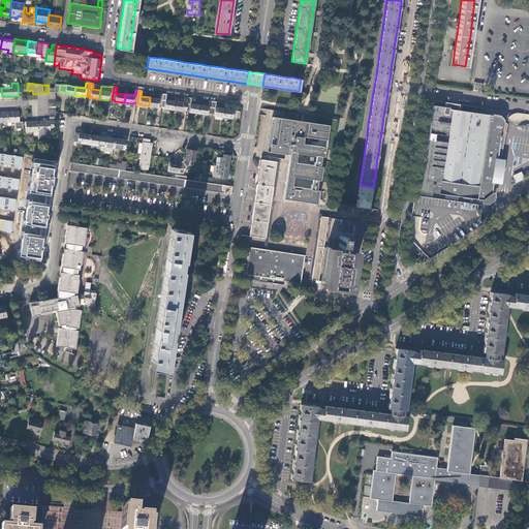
[(150,97),(149,105),(158,107),(158,106),(161,106),(163,94),(159,93),(159,99),(150,97)]
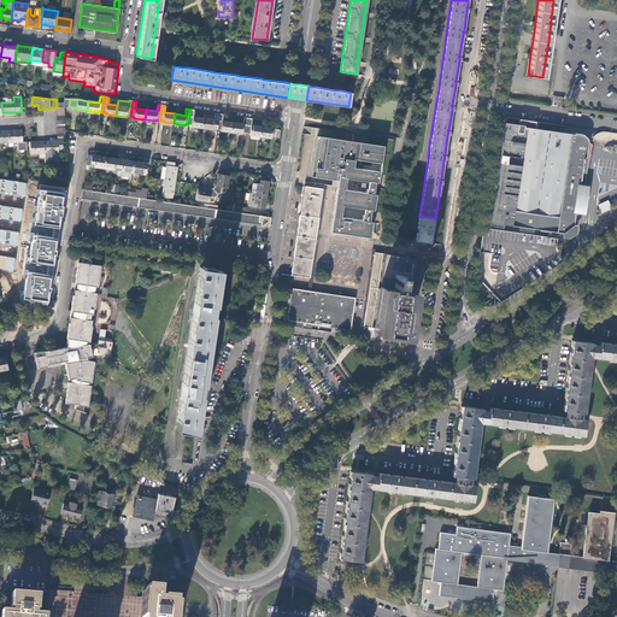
[(191,110),(188,124),(192,125),(192,127),(203,128),(204,118),(193,117),(194,110),(191,110)]
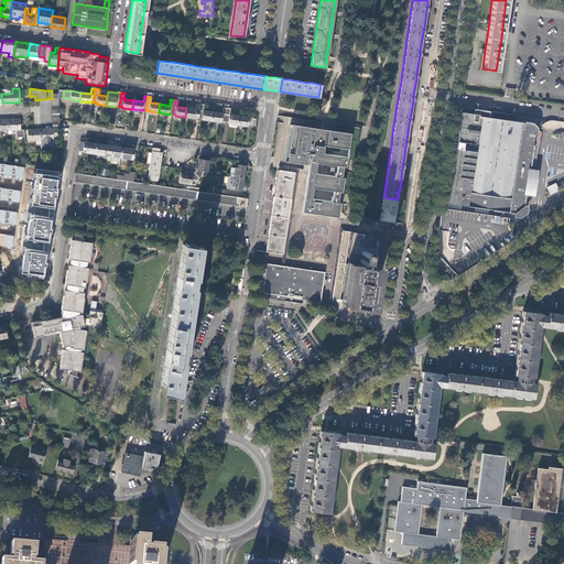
[(186,108),(185,117),(195,118),(195,117),(198,118),(201,105),(196,104),(196,106),(186,105),(186,108)]
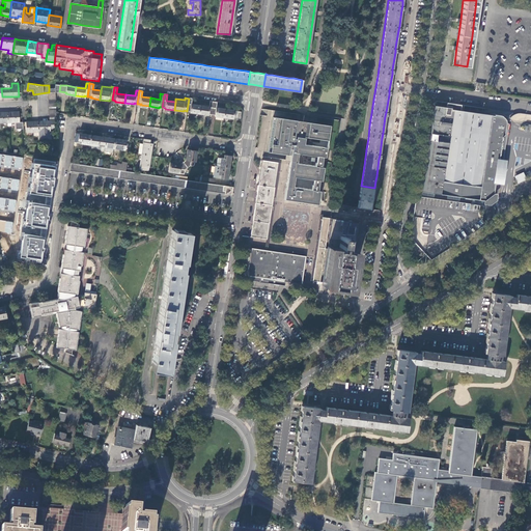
[(189,99),(187,111),(190,111),(190,112),(199,114),(200,106),(191,104),(192,99),(189,99)]
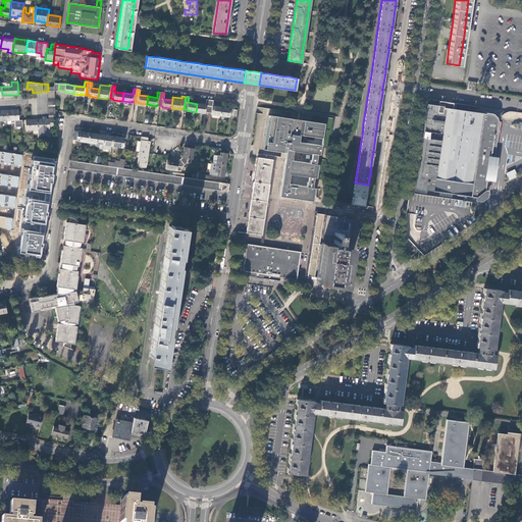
[(197,104),(196,112),(205,113),(205,112),(208,112),(210,100),(206,100),(206,105),(197,104)]
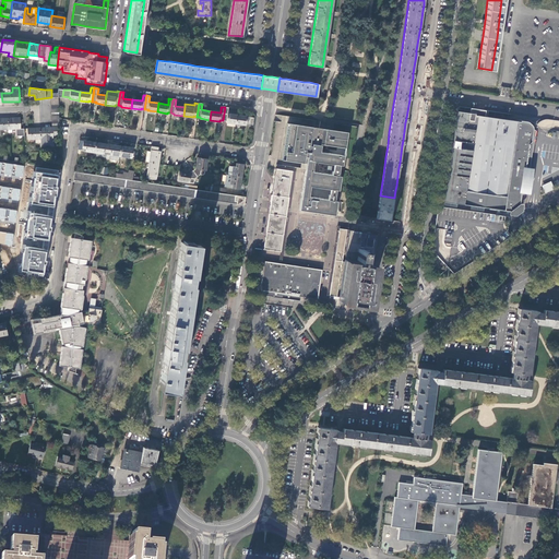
[(225,107),(223,120),(226,121),(226,122),(236,123),(237,115),(227,114),(228,108),(225,107)]
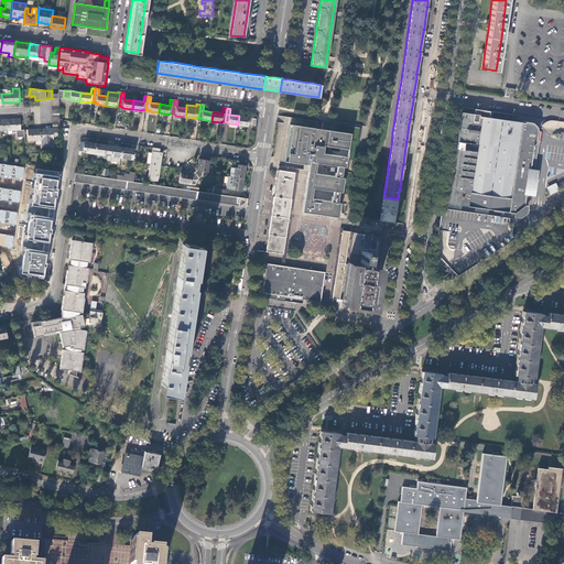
[(523,122),(518,121),(489,118),(490,111),(475,109),(474,115),(462,112),(452,177),(448,177),(448,184),(445,183),(445,188),(449,190),(447,204),(514,213),(513,216),(521,217),(527,213),(529,206),(527,205),(529,194),(534,195),(539,170),(534,169),(541,131),(539,131),(538,129),(538,128),(537,127),(537,126),(535,125),(534,125),(534,123),(533,123),(531,122),(525,121),(525,122),(523,122)]
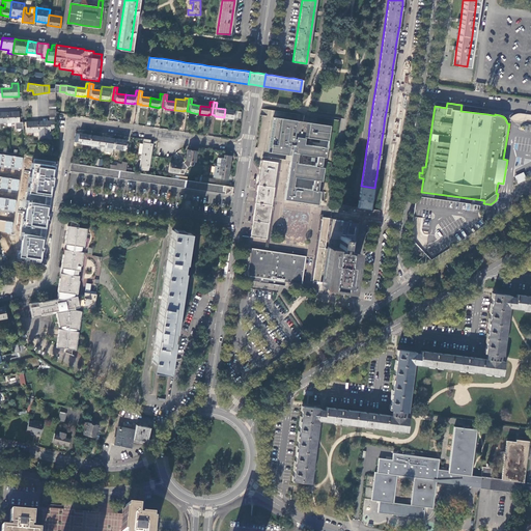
[(225,109),(224,117),(233,119),(233,117),(240,118),(241,112),(234,111),(234,110),(225,109)]
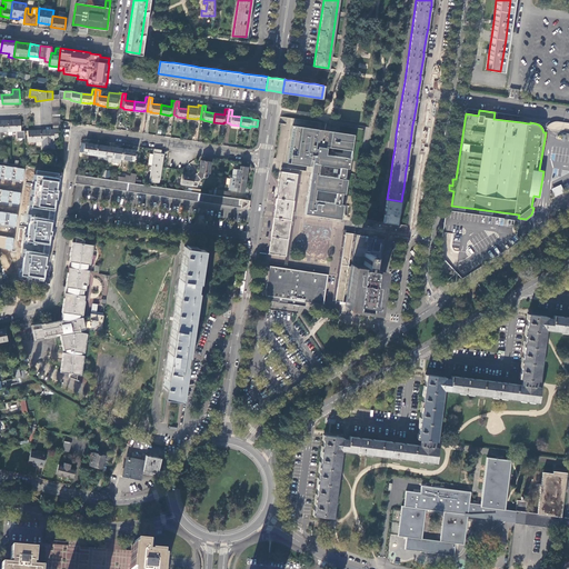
[(25,138),(25,130),(21,131),(20,120),(8,120),(8,131),(12,131),(16,131),(17,138),(25,138)]
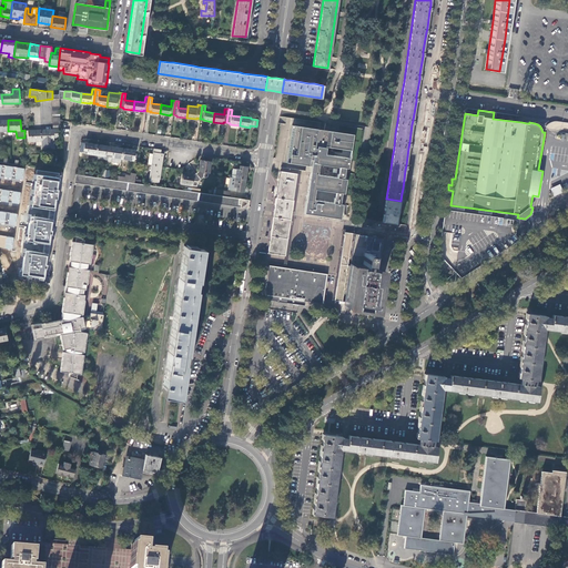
[(341,219),(346,181),(350,158),(325,154),(326,148),(322,146),(322,145),(351,150),(354,134),(292,124),(286,162),(310,165),(310,159),(312,160),(310,175),(304,213),(341,219)]
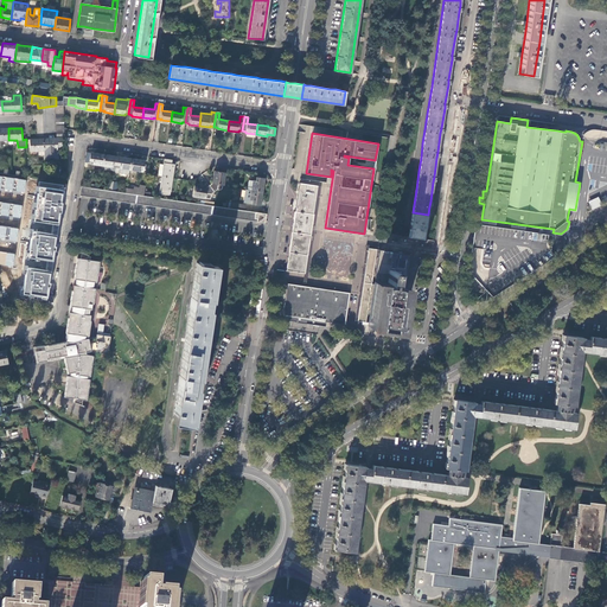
[(62,138),(57,139),(43,139),(44,151),(44,159),(57,159),(57,153),(56,153),(56,151),(57,151),(57,147),(62,146),(62,138)]
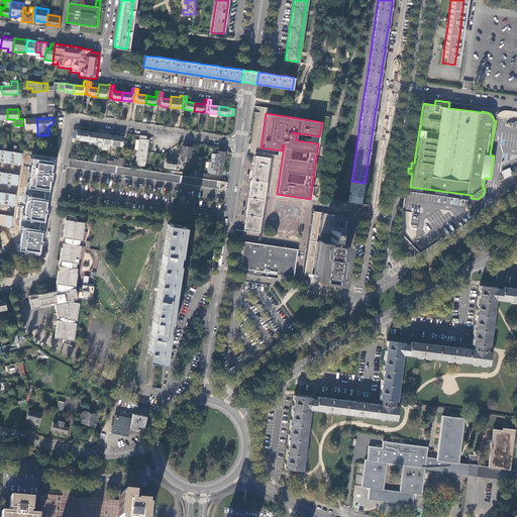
[(37,128),(36,118),(25,118),(25,129),(37,128)]
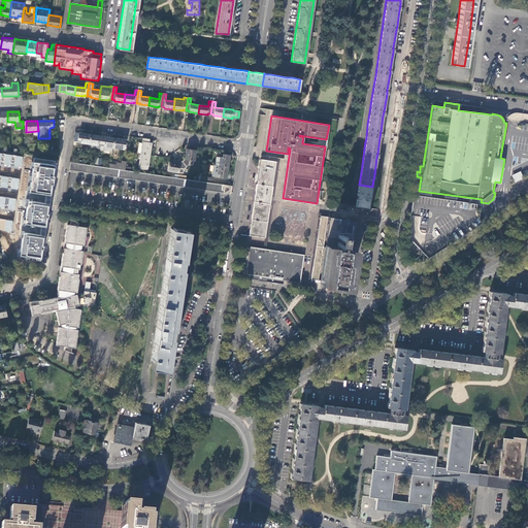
[(89,143),(91,134),(78,132),(77,139),(81,140),(80,142),(89,143)]
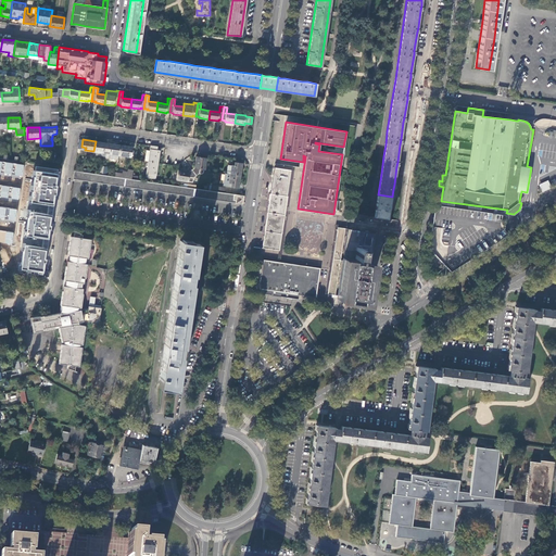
[(108,143),(96,141),(93,151),(93,154),(105,156),(106,153),(103,153),(103,150),(106,150),(108,143)]
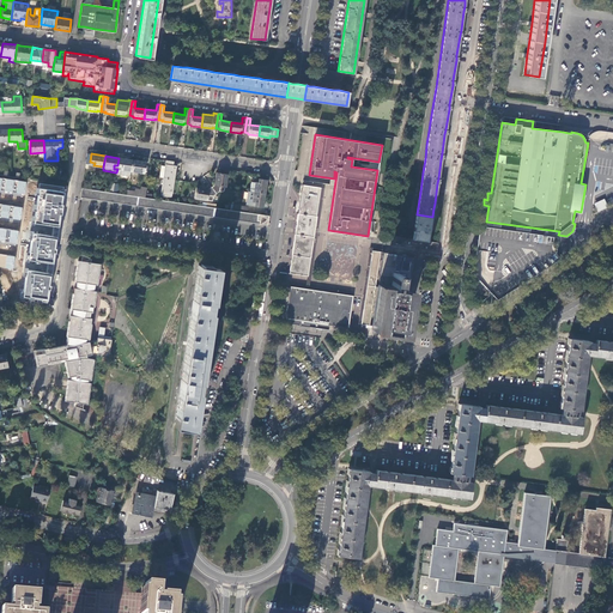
[(132,159),(119,158),(117,165),(121,167),(121,170),(117,169),(116,173),(116,174),(129,175),(131,171),(132,159)]
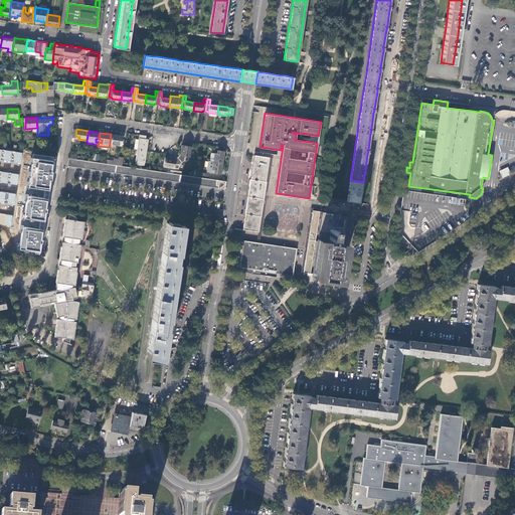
[(123,136),(111,134),(110,144),(121,146),(123,136)]
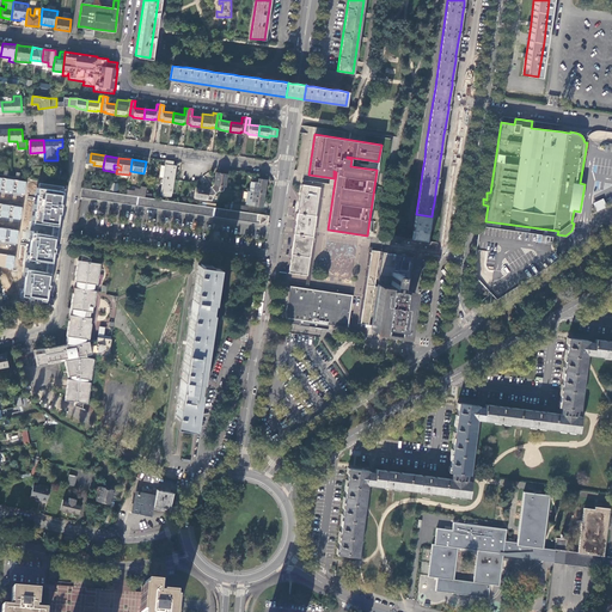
[(173,161),(166,160),(165,166),(163,178),(173,179),(176,165),(172,165),(173,161)]
